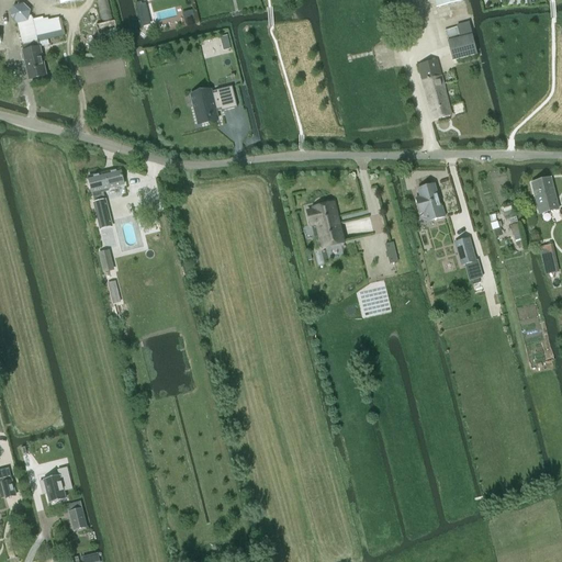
[(463,2),(462,0),(434,0),(436,10),(463,2)]
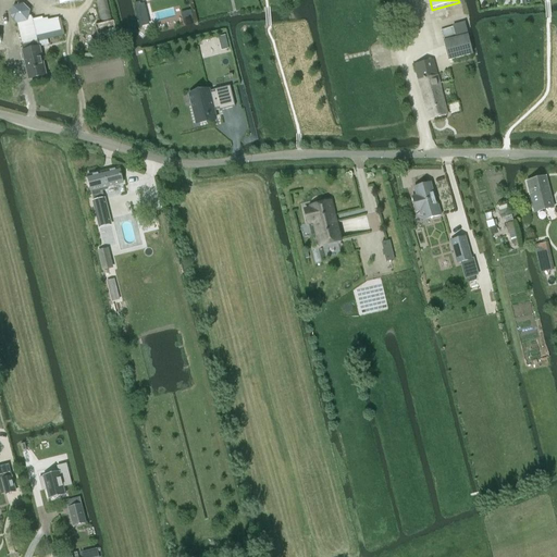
[(17,24),(22,46),(24,51),(22,51),(23,53),(22,56),(23,60),(25,61),(28,79),(46,75),(39,47),(38,48),(37,42),(33,19),(27,20),(31,12),(23,4),(12,7),(10,16),(17,24)]
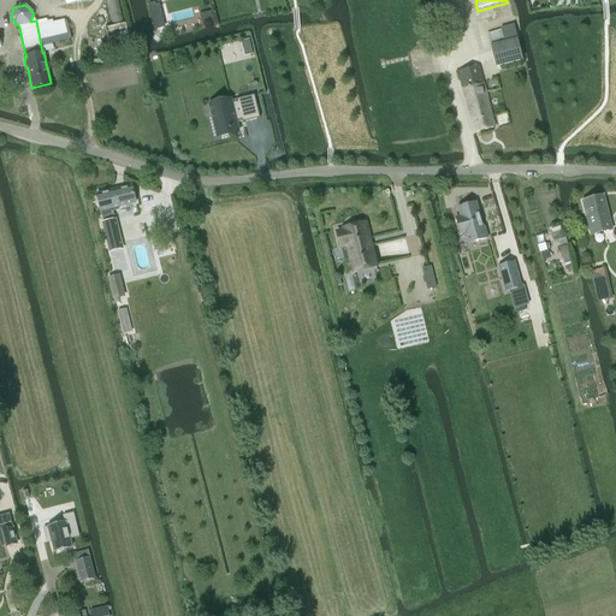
[(46,31),(65,27),(64,19),(55,22),(55,18),(52,19),(53,22),(45,24),(46,31)]
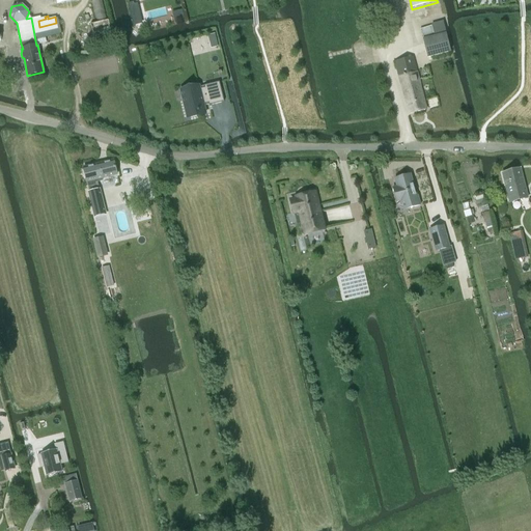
[(431,25),(435,36),(446,34),(443,22),(431,25)]
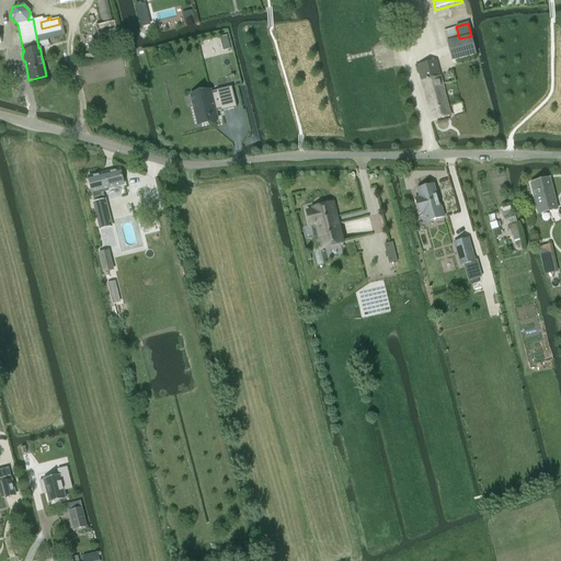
[(444,31),(446,38),(458,34),(456,27),(444,31)]
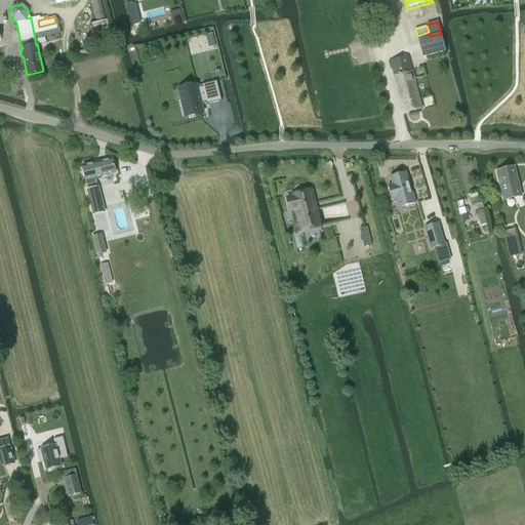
[(212,34),(205,36),(207,42),(214,40),(212,34)]
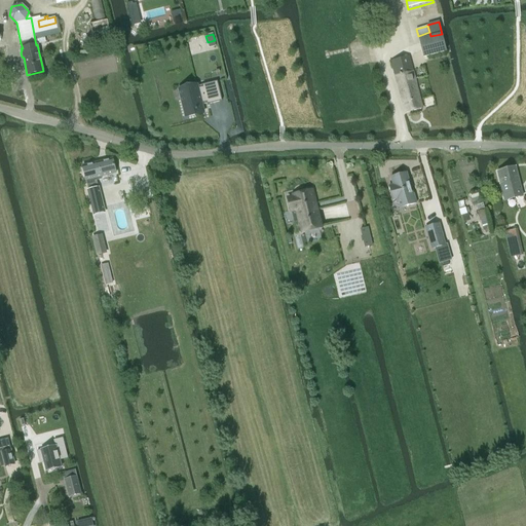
[(423,58),(429,55),(444,51),(447,51),(442,34),(430,36),(419,39),(423,58)]
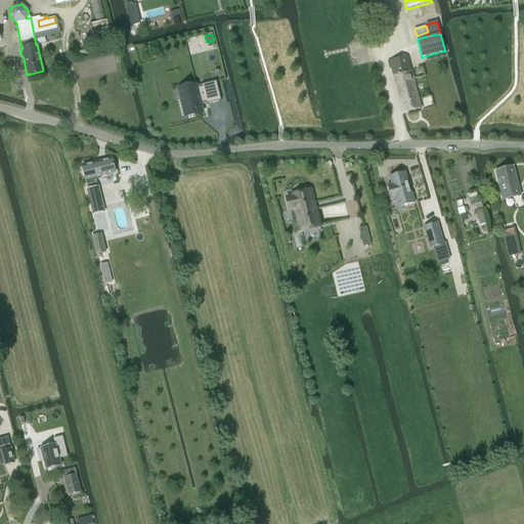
[(442,51),(428,55),(430,60),(444,56),(442,51)]
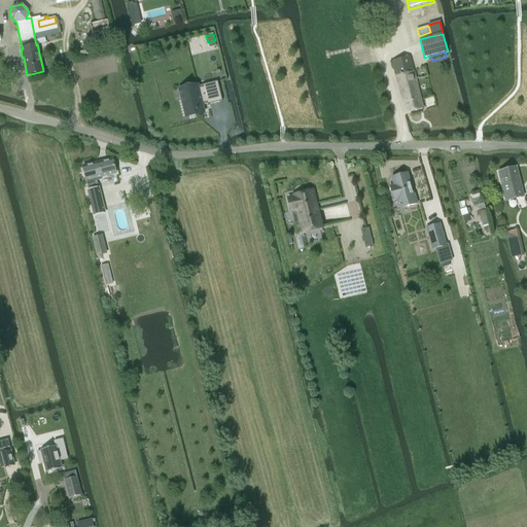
[(391,61),(399,90),(417,84),(411,61),(410,57),(391,61)]
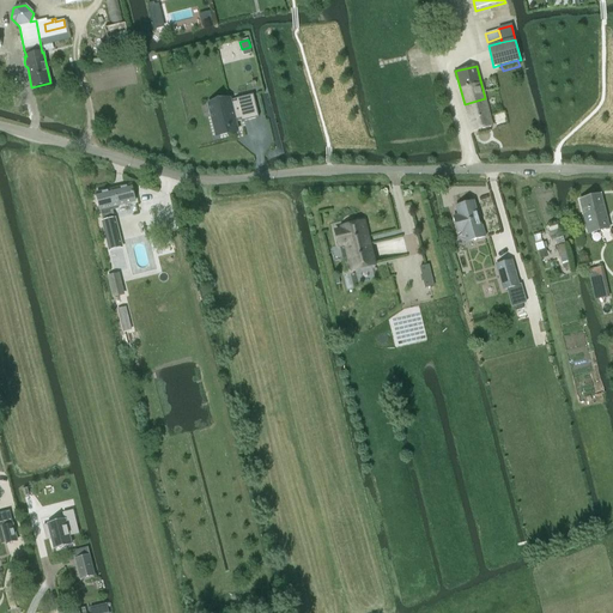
[(242,122),(259,117),(253,95),(236,99),(236,101),(232,102),(231,97),(207,103),(216,137),(237,132),(235,121),(241,120),(242,122)]
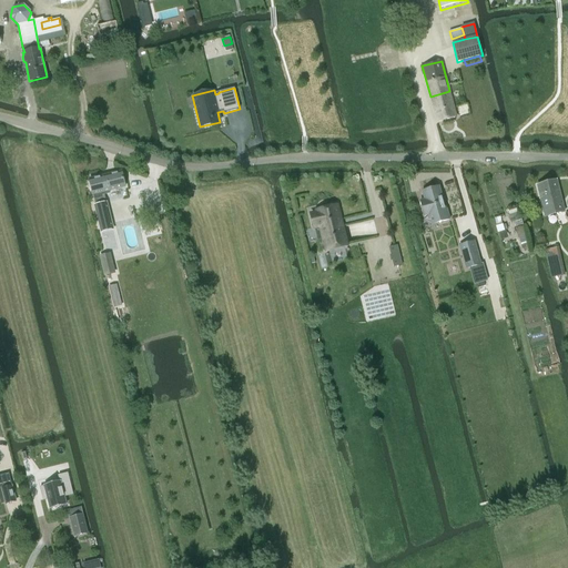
[(437,122),(456,118),(449,91),(430,97),(437,122)]
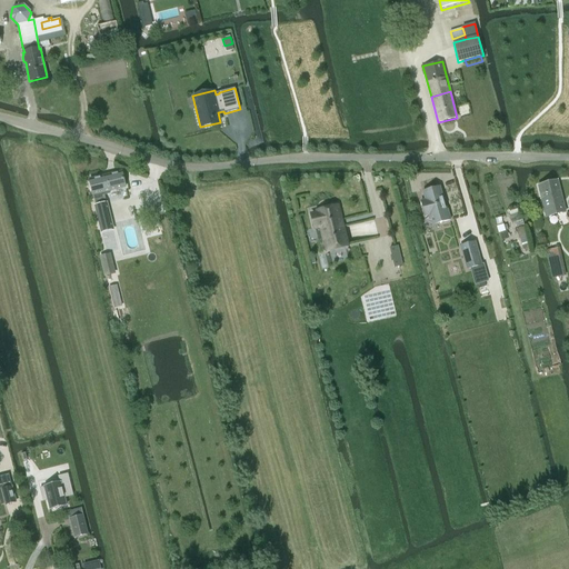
[(122,172),(115,173),(89,180),(93,196),(95,200),(103,198),(102,196),(110,193),(109,191),(126,187),(122,172)]
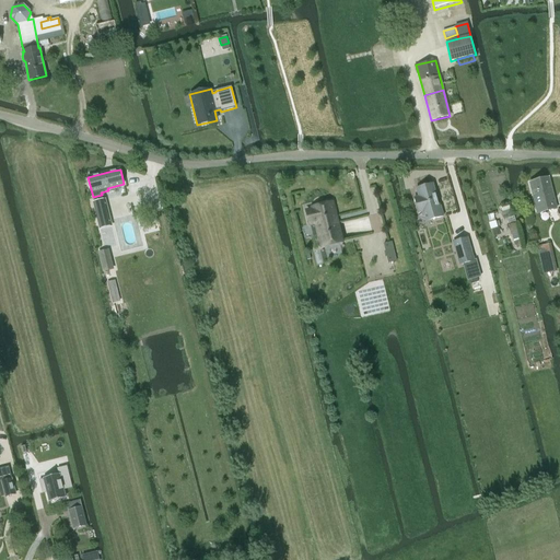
[(537,213),(557,209),(549,178),(529,183),(537,213)]
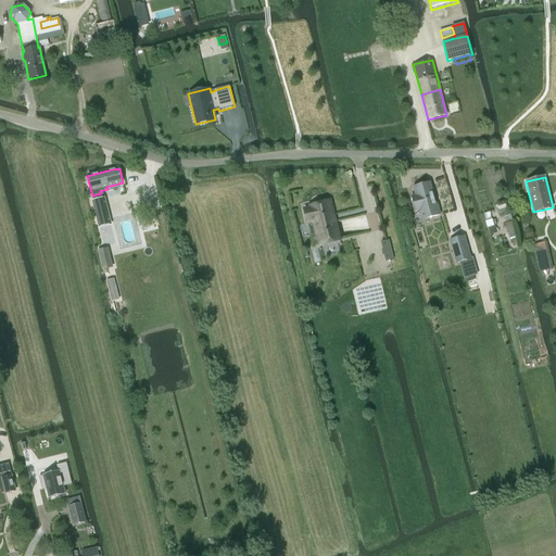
[(429,219),(440,216),(437,205),(436,205),(429,184),(413,188),(415,197),(411,198),(415,213),(426,210),(429,219)]
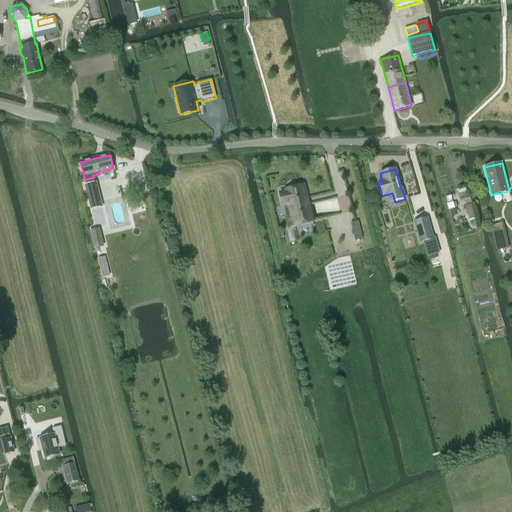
[(91,209),(102,207),(96,183),(85,186),(91,209)]
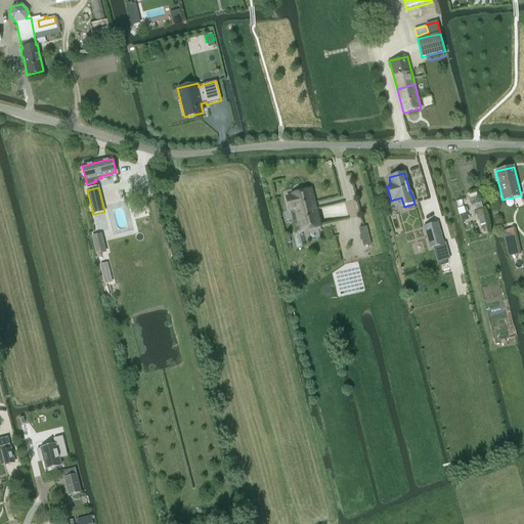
[(299,232),(321,227),(312,189),(291,194),(291,197),(287,198),(291,212),(294,211),(299,232)]
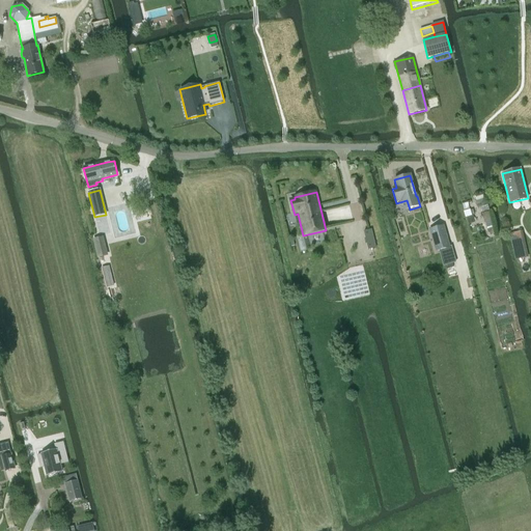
[(101,241),(96,220),(89,221),(93,242),(101,241)]
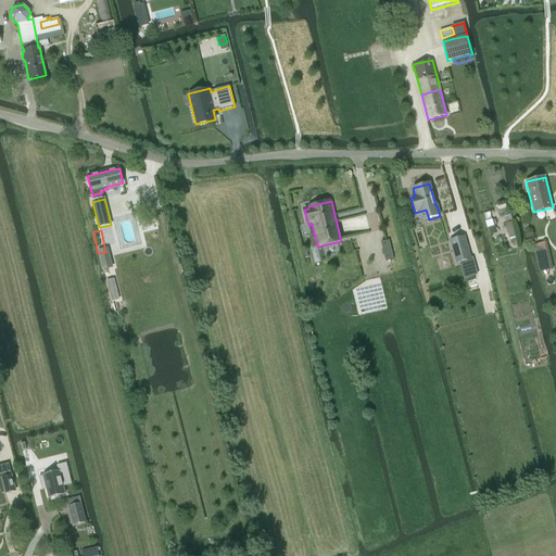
[(464,237),(449,241),(455,264),(459,263),(471,260),(471,258),(465,237),(464,237)]
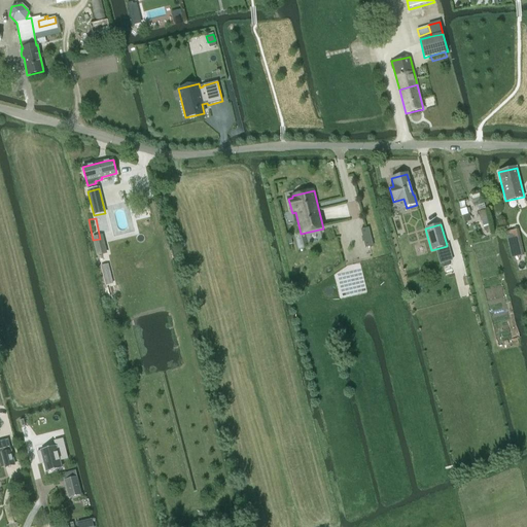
[(365,248),(373,246),(369,227),(361,230),(365,248)]
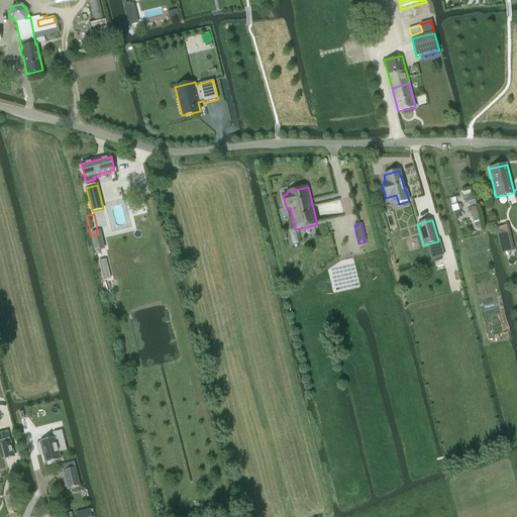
[(514,250),(509,225),(496,228),(502,253),(514,250)]
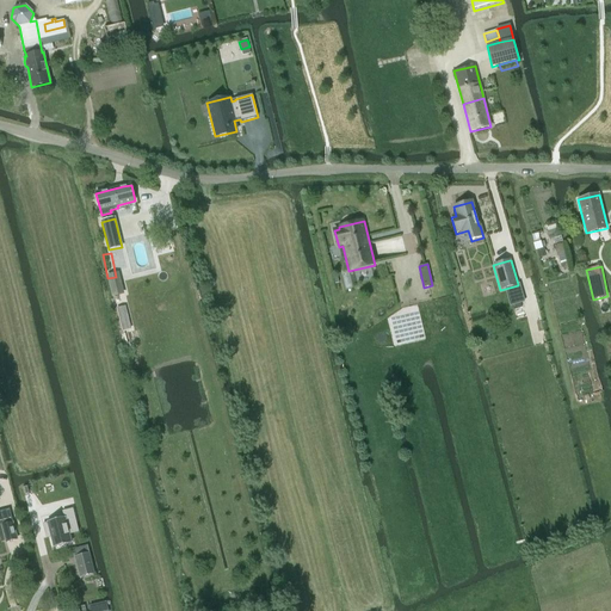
[(518,285),(505,289),(510,307),(525,302),(519,283),(518,284),(518,285)]
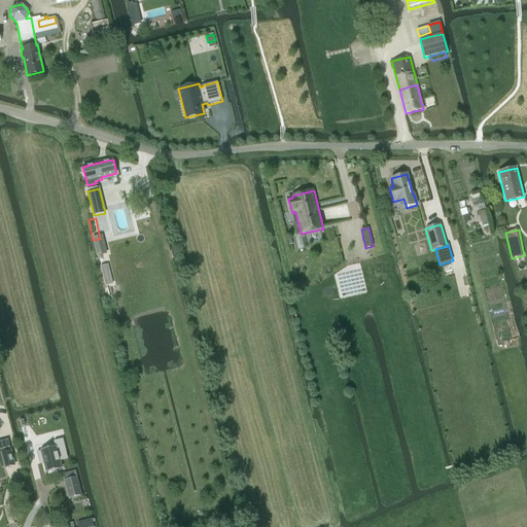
[(41,451),(36,452),(38,459),(43,458),(46,471),(61,468),(60,462),(68,460),(63,440),(54,442),(55,448),(41,451)]
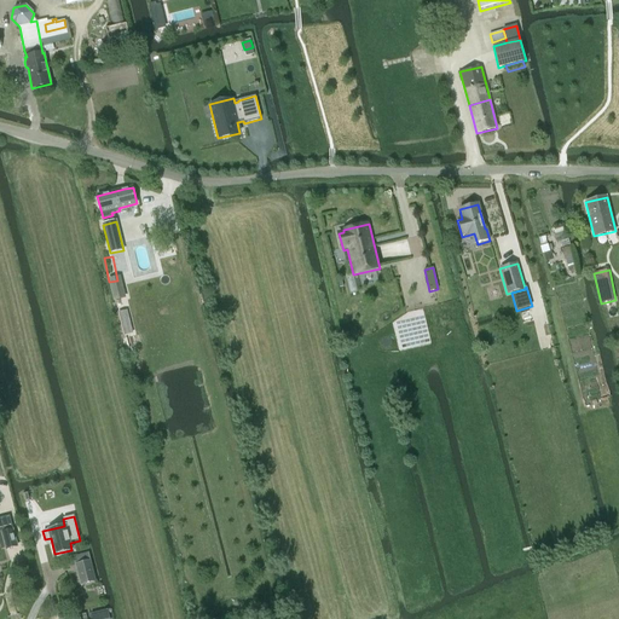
[(0,532),(5,550),(18,548),(13,528),(0,532)]
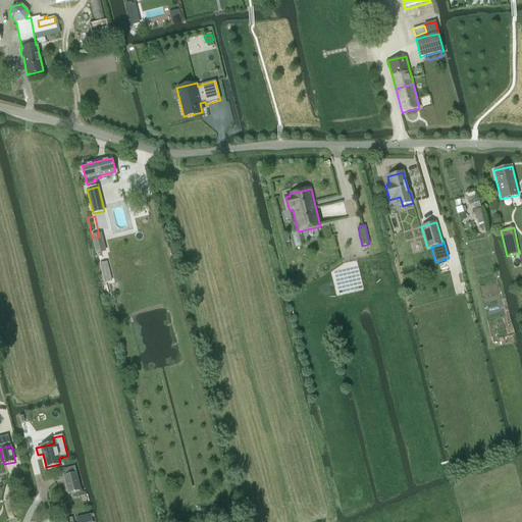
[(68,492),(81,489),(76,473),(64,476),(68,492)]
